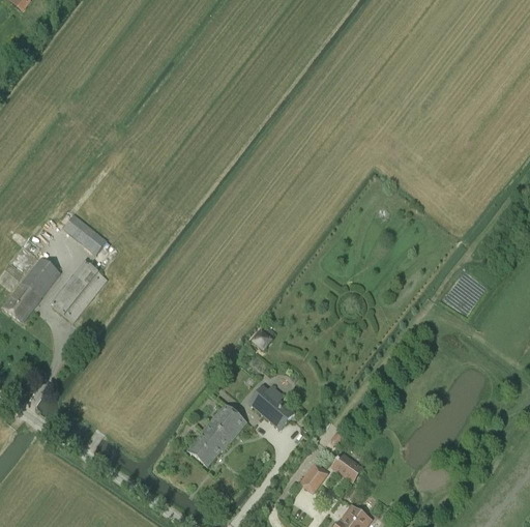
[(64,229),(96,254),(107,241),(75,215),(64,229)]
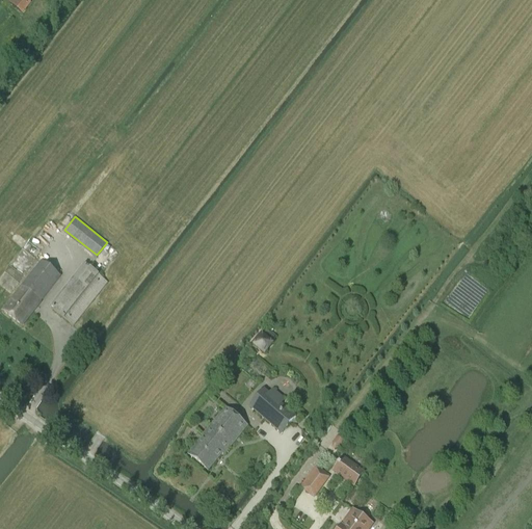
[(22,323),(60,273),(41,259),(3,308),(22,323)]
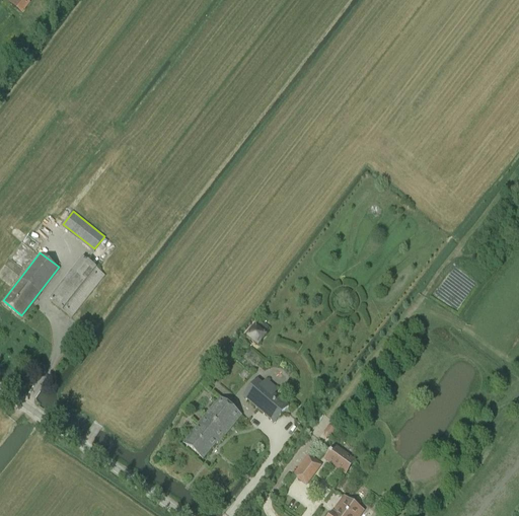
[(71,315),(104,274),(84,256),(51,299),(71,315)]
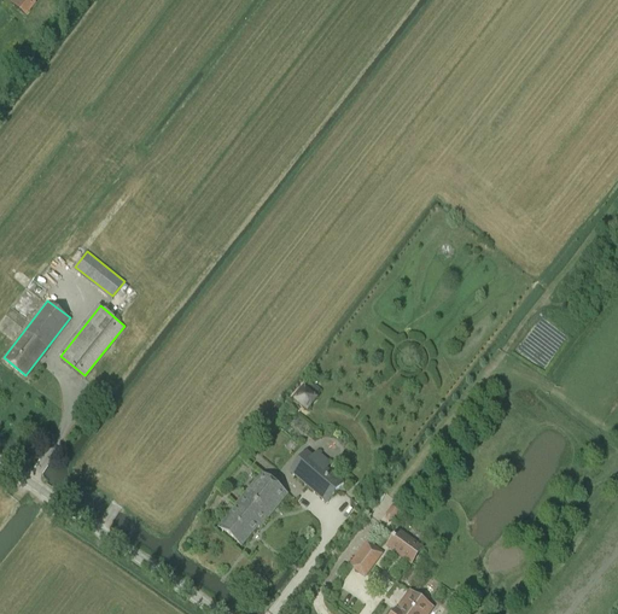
[(297,396),(310,409),(322,396),(309,384),(297,396)]
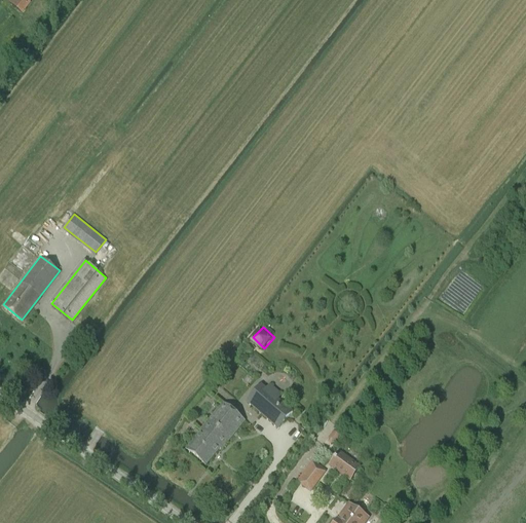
[(292,410),(260,382),(247,399),(278,426),(292,410)]
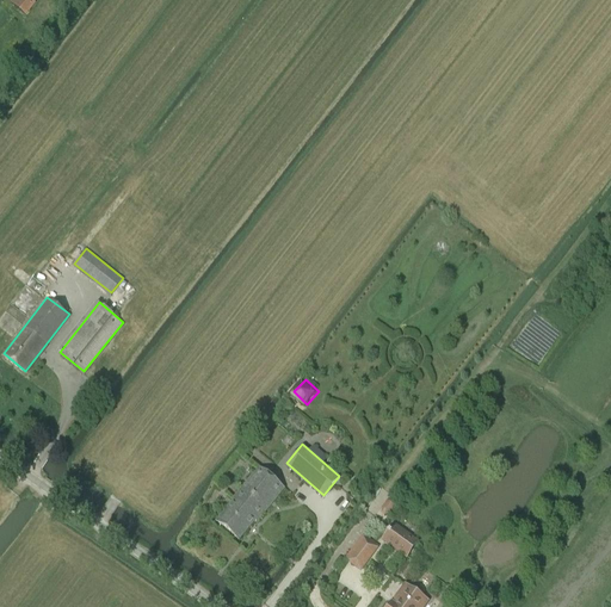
[(253,457),(265,464),(269,457),(258,451),(253,457)]
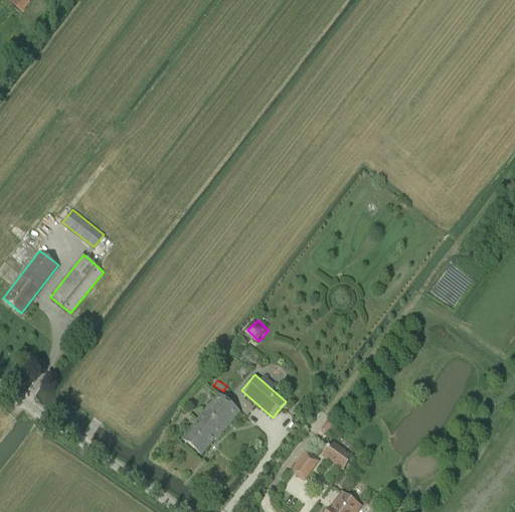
[(216,437),(217,437),(239,409),(218,392),(197,417),(198,418),(182,438),(201,454),(216,437)]
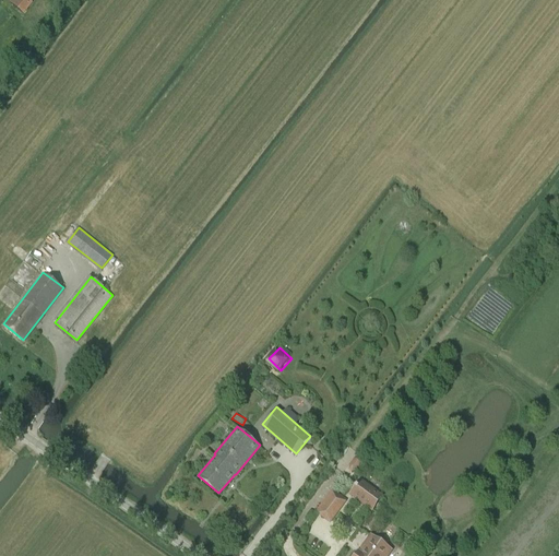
[(372,507),(381,495),(360,480),(351,492),(372,507)]
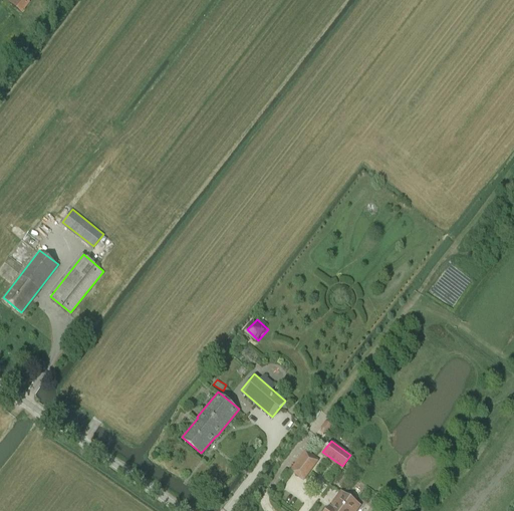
[(305,449),(291,468),(305,479),(319,460),(305,449)]
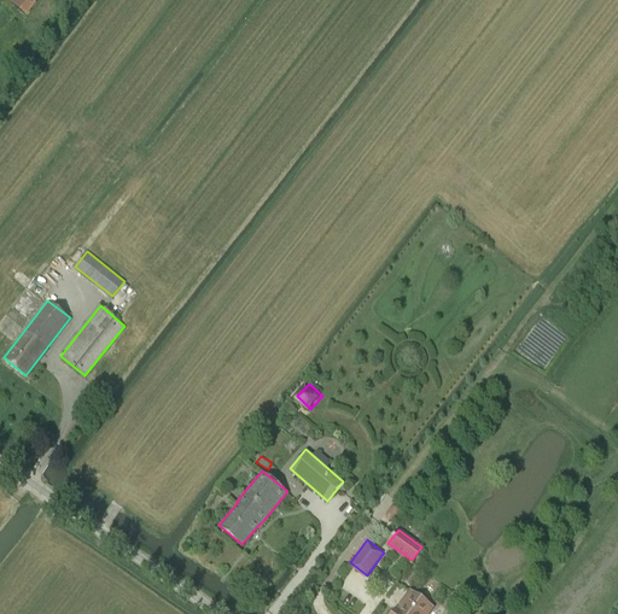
[(420,613),(429,603),(413,591),(402,606),(403,606),(400,610),(396,608),(391,613),(420,613)]
